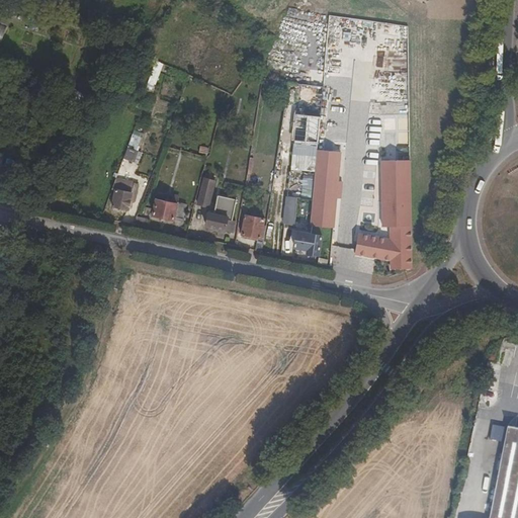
[(397,59),(396,49),(382,50),(383,60),(397,59)]
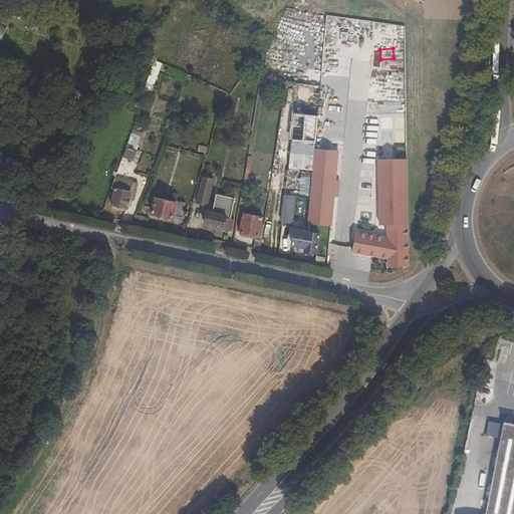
[(151,93),(163,63),(154,60),(144,90),(151,93)]
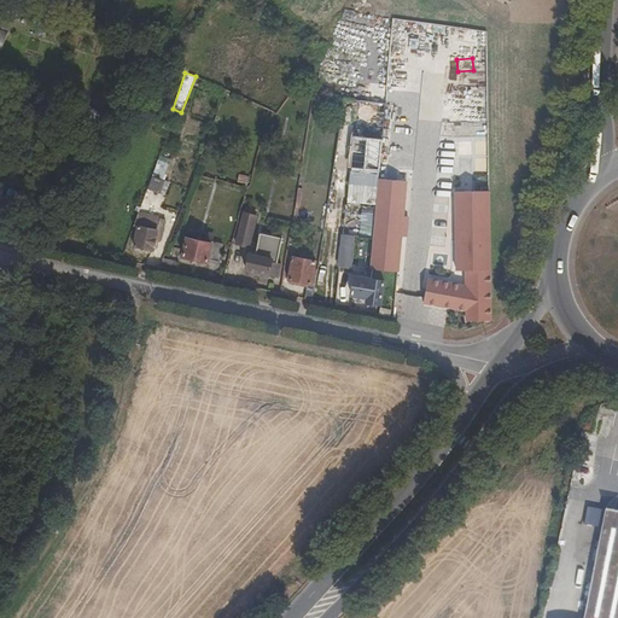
[(193,86),(204,89),(207,81),(197,76),(193,86)]
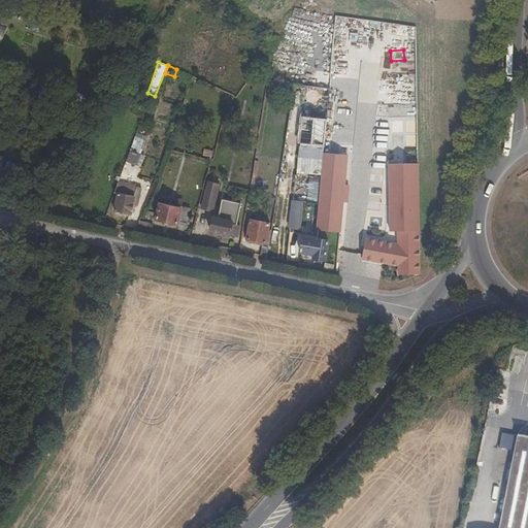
[(138,154),(143,141),(134,138),(126,161),(140,166),(144,156),(138,154)]
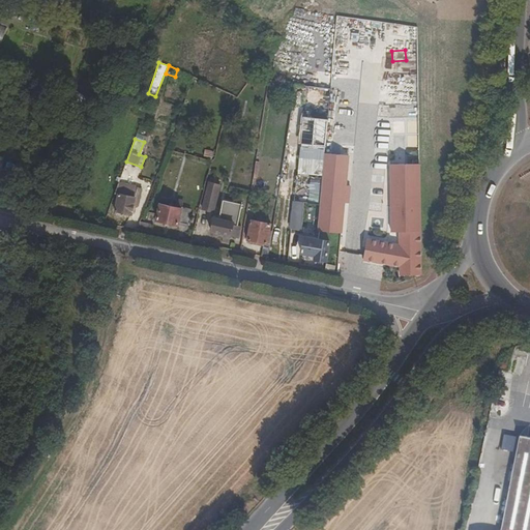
[(324,174),(320,232),(347,234),(352,155),(327,153),(327,145),(301,143),(299,173),(324,174)]
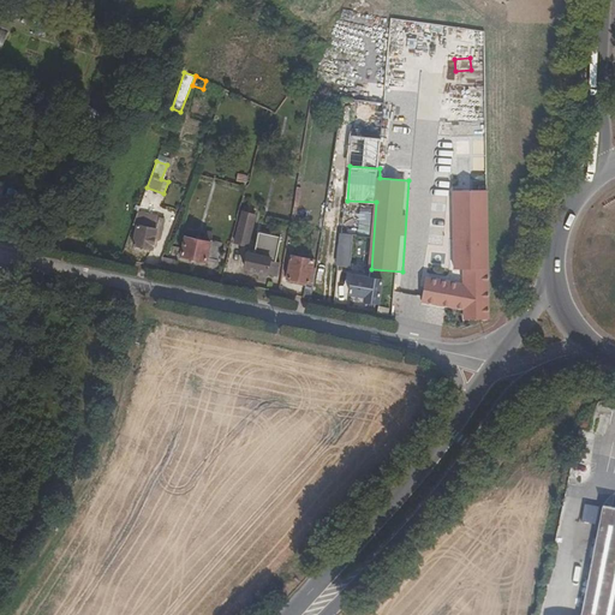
[(243,186),(245,175),(238,173),(236,184),(243,186)]
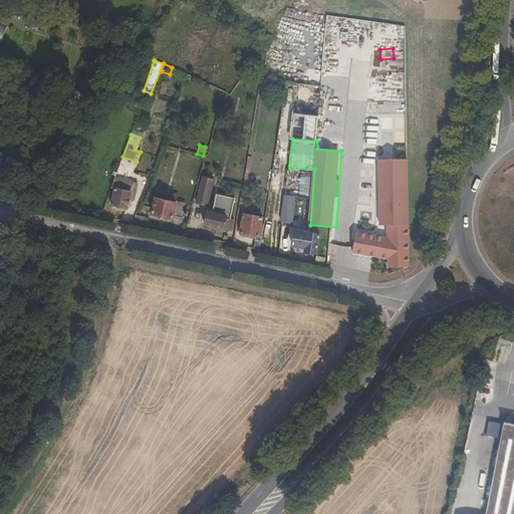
[(389,268),(412,268),(411,159),(379,159),(380,227),(389,227),(389,234),(353,234),(354,257),(389,257),(389,268)]
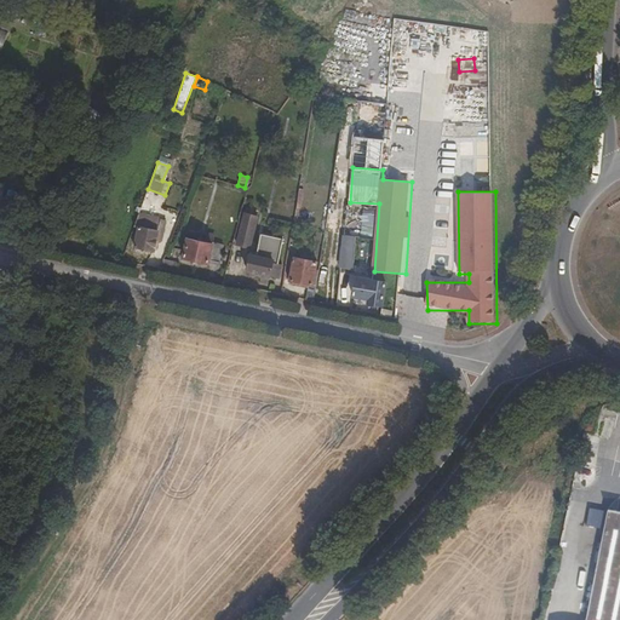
[(369,208),(367,239),(375,239),(377,210),(369,208)]
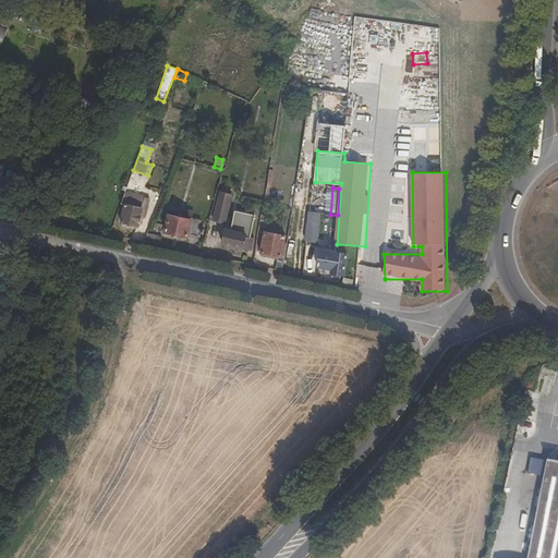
[(225,222),(231,195),(219,192),(213,219),(225,222)]
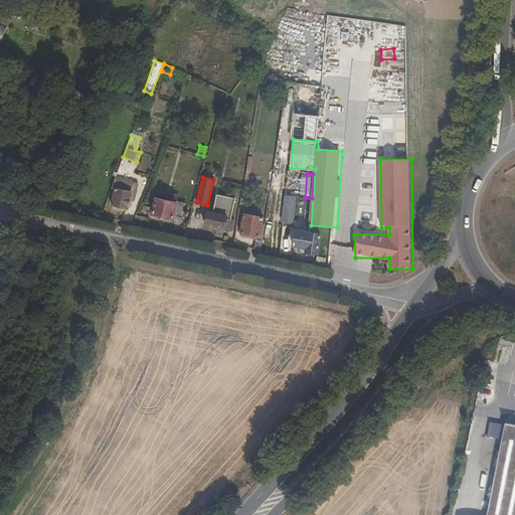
[(138,183),(115,178),(112,188),(115,188),(111,205),(129,209),(131,200),(135,200),(138,183)]
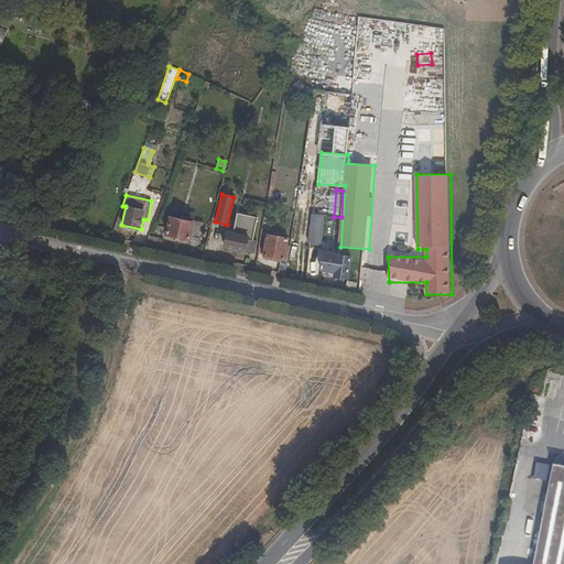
[(312,214),(311,241),(324,241),(326,215),(312,214)]
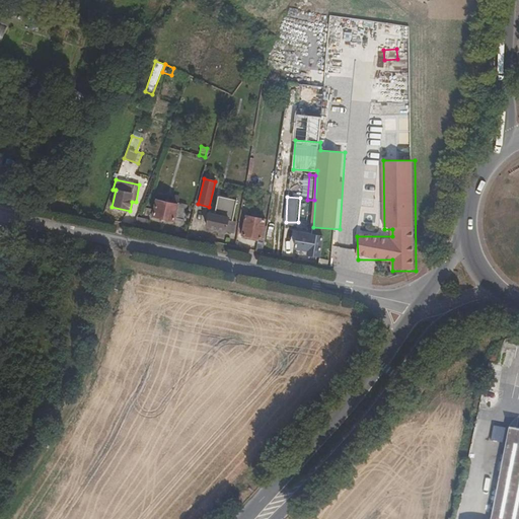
[(184,218),(187,205),(156,199),(153,216),(174,220),(175,217),(184,218)]
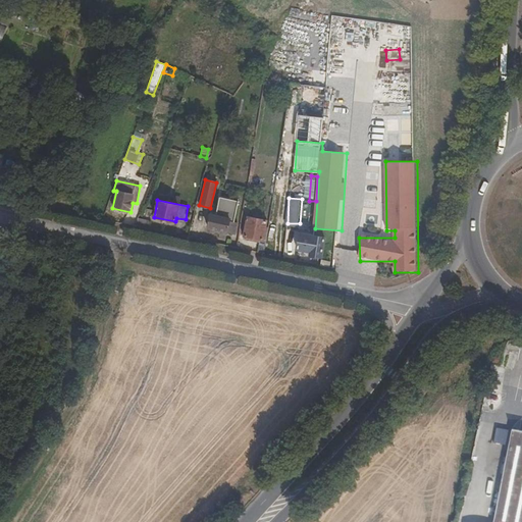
[(229,221),(229,218),(210,214),(207,228),(227,233),(227,231),(236,233),(238,223),(229,221)]
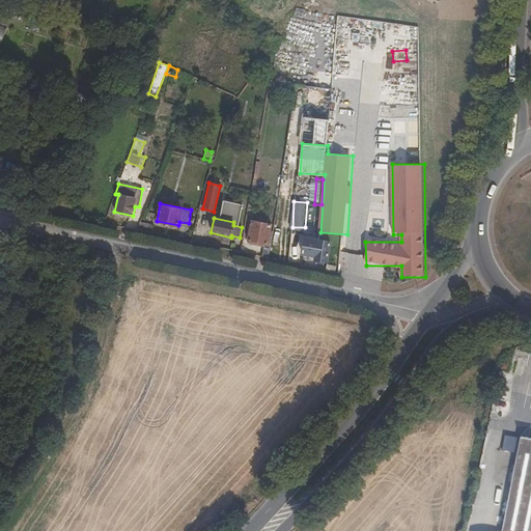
[(250,241),(249,244),(263,247),(264,244),(267,244),(271,224),(251,220),(247,241),(250,241)]
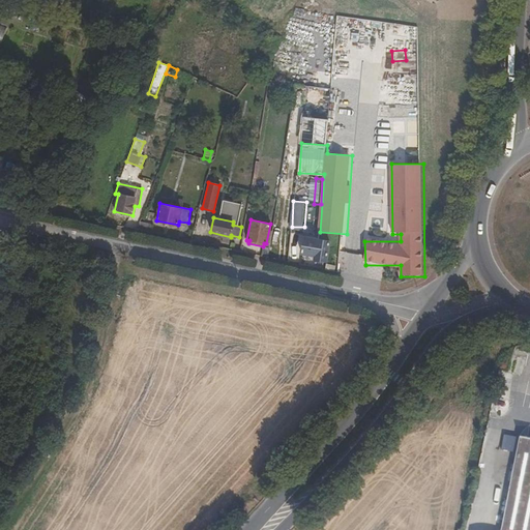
[(151,233),(152,224),(140,222),(137,230),(151,233)]
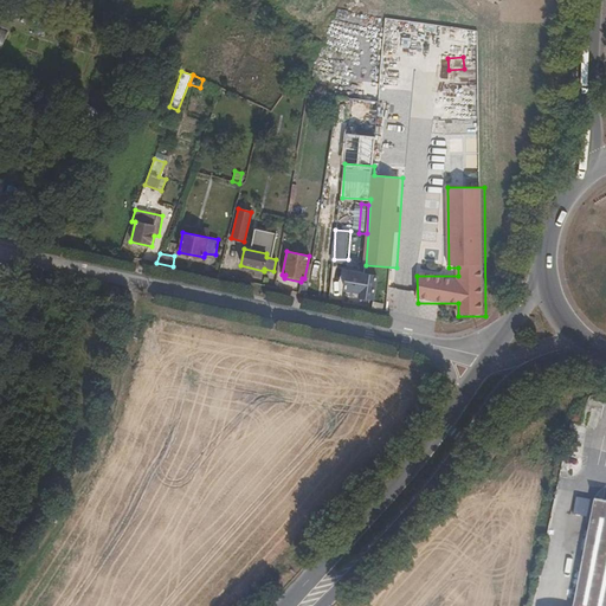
[(373,298),(378,276),(348,270),(343,289),(360,292),(359,296),(373,298)]
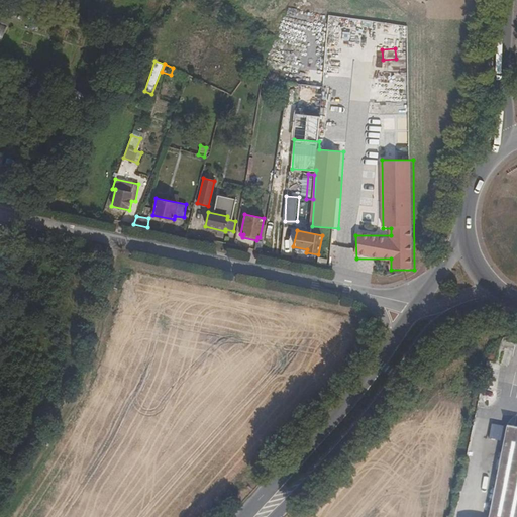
[(516,516),(516,429),(506,427),(489,516),(516,516)]
